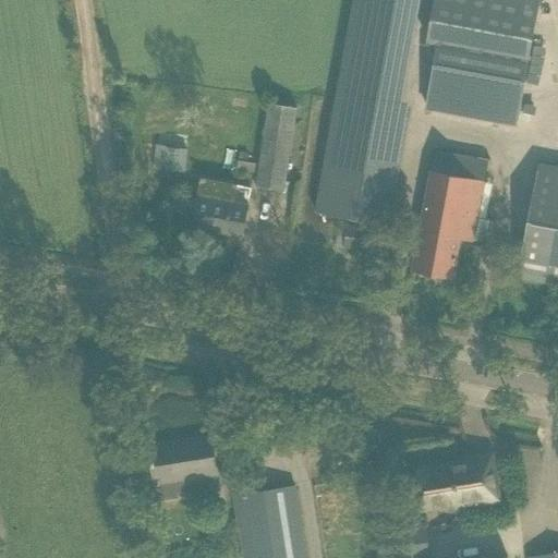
[(438,44),(427,102),(517,120),(538,0),(435,0),(426,41),(438,44)]
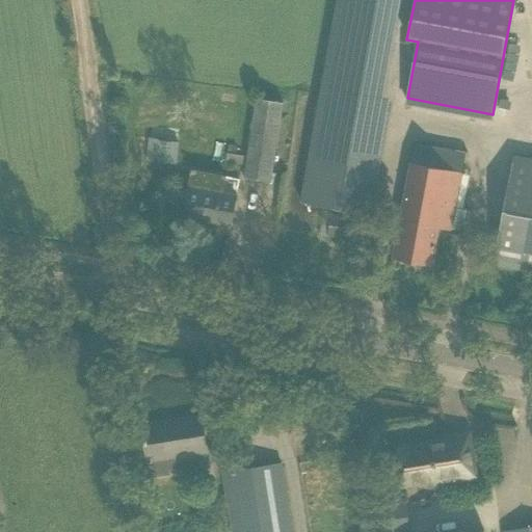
[(254,114),(280,118),(283,102),(256,98),(254,114)]
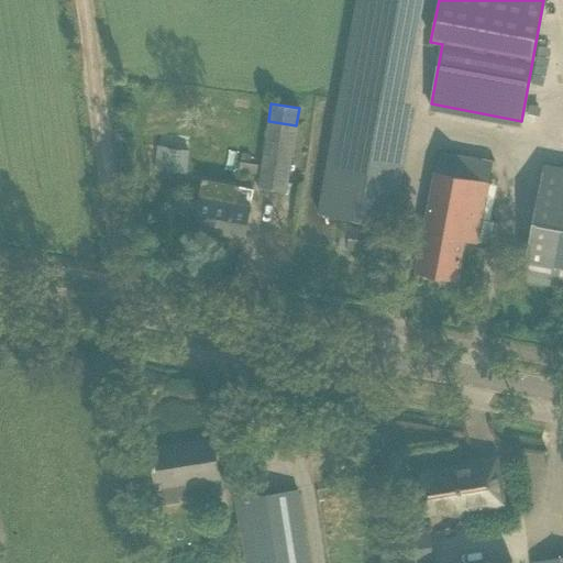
[(257,188),(286,192),(296,125),(268,121),(257,188)]
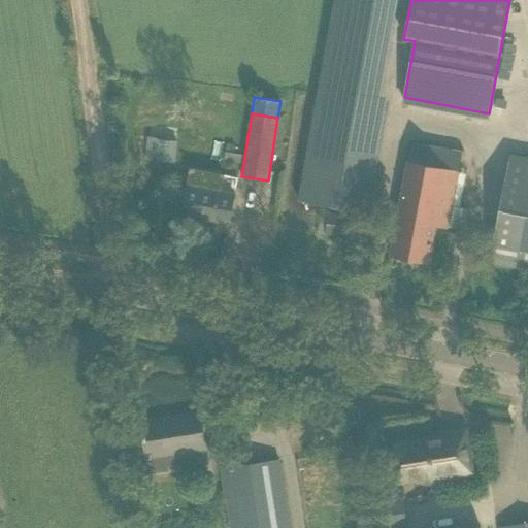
[(174,163),(177,138),(146,136),(146,141),(144,160),(174,163)]
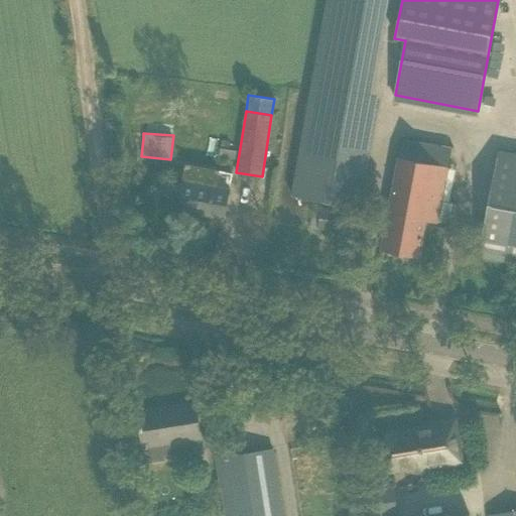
[(425,221),(436,223),(440,204),(450,147),(402,138),(385,230),(381,250),(418,257),(425,221)]
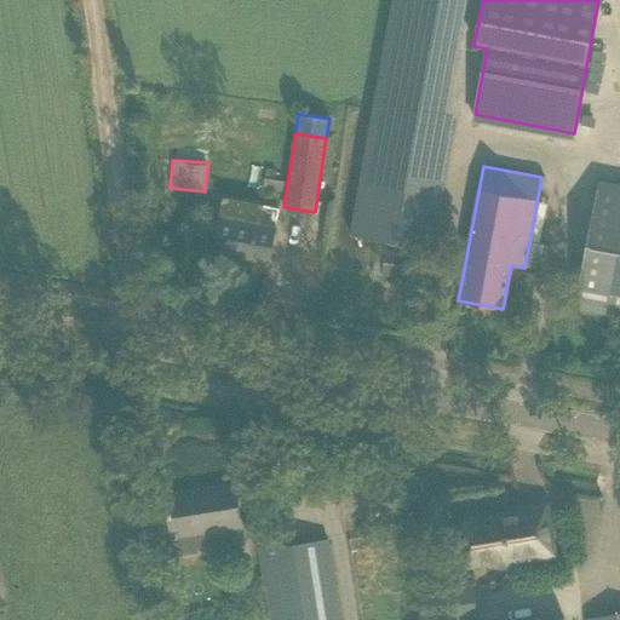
[(283,182),(264,178),(262,188),(282,191),(283,182)]
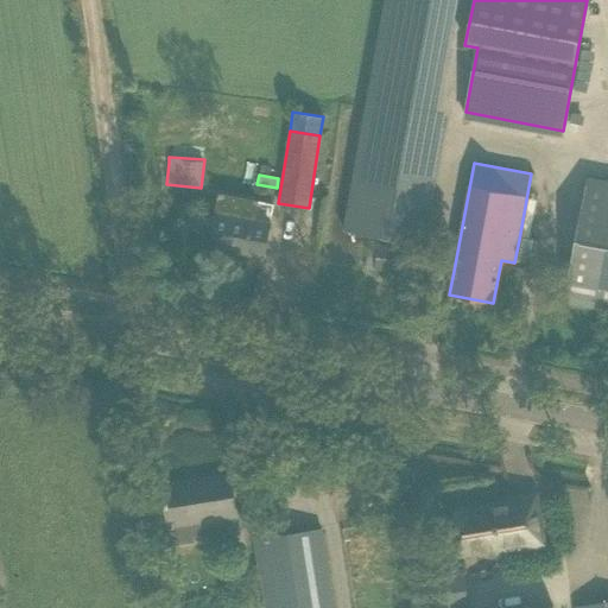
[(607,182),(587,178),(562,303),(607,311),(607,182)]
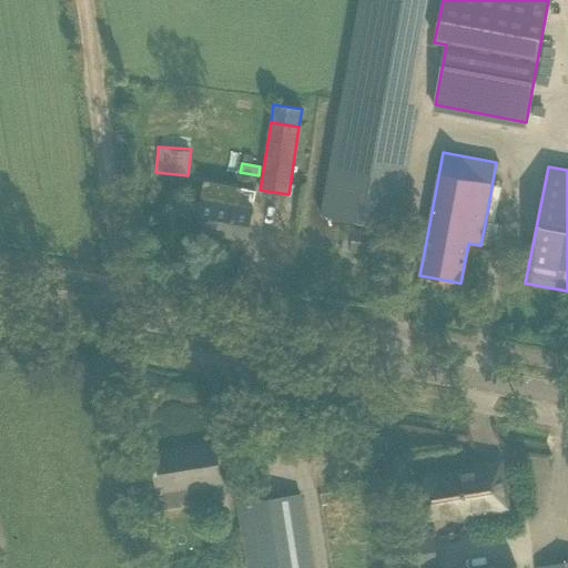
[(195,232),(245,242),(252,209),(239,206),(242,189),(204,182),(195,232)]
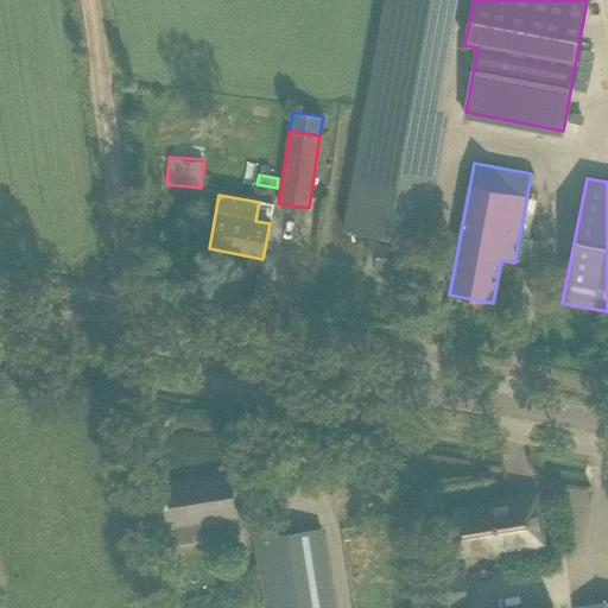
[(375,271),(410,276),(413,249),(379,245),(375,271)]
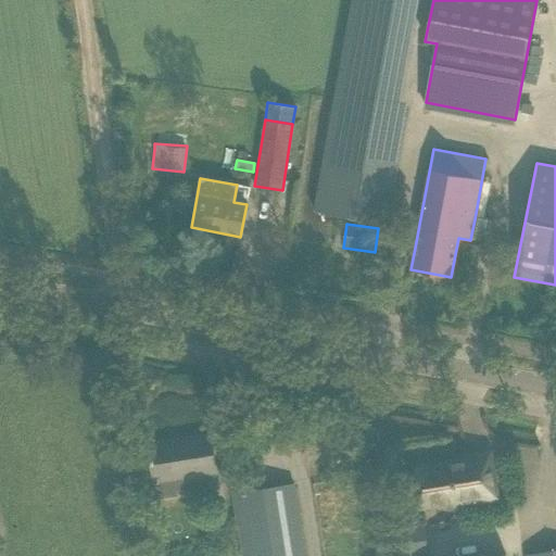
[(149,444),(154,482),(215,472),(210,434),(174,441),(175,444),(150,447),(149,444)]
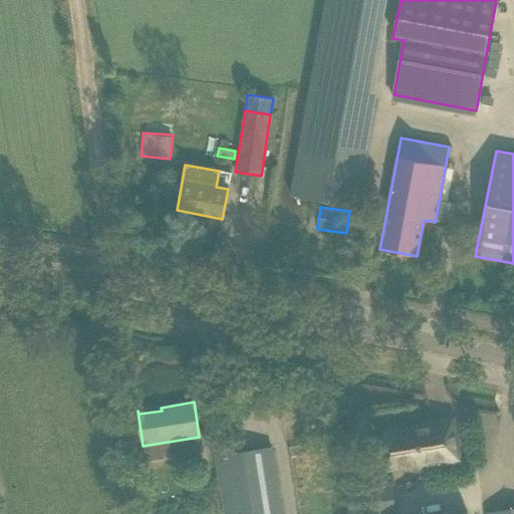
[(432,428),(384,435),(390,467),(420,462),(421,467),(460,461),(454,419),(431,423),(432,428)]
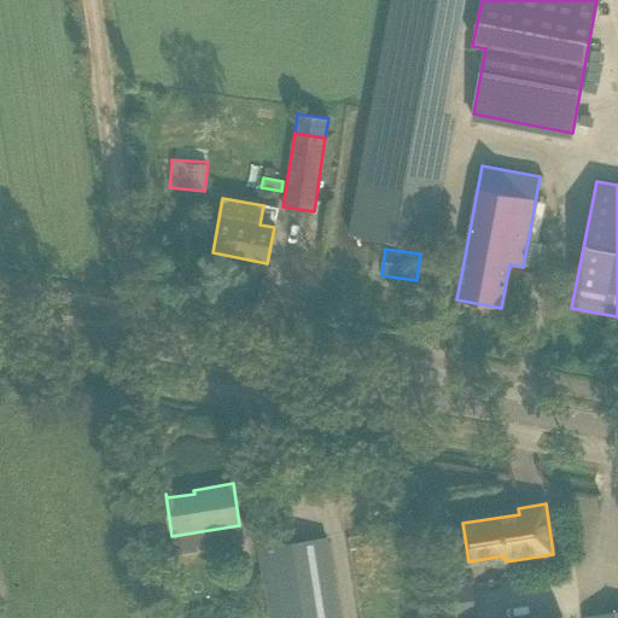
[(268,617),(338,617),(327,538),(258,549),(268,617)]
